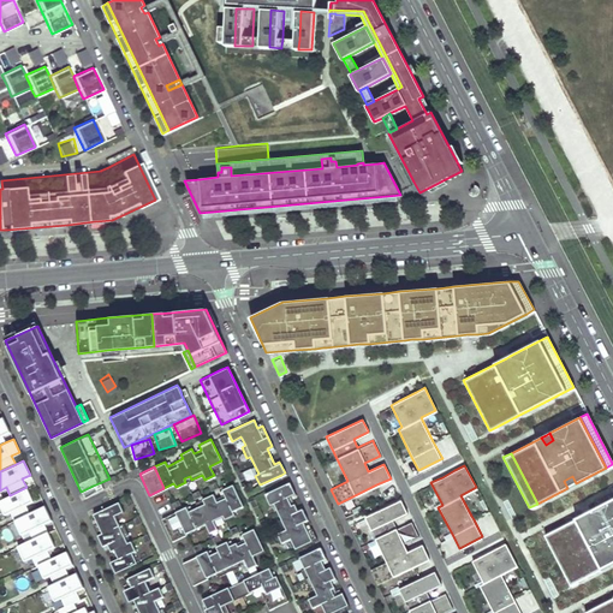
[(576,483),(572,476),(564,481),(567,488),(576,483)]
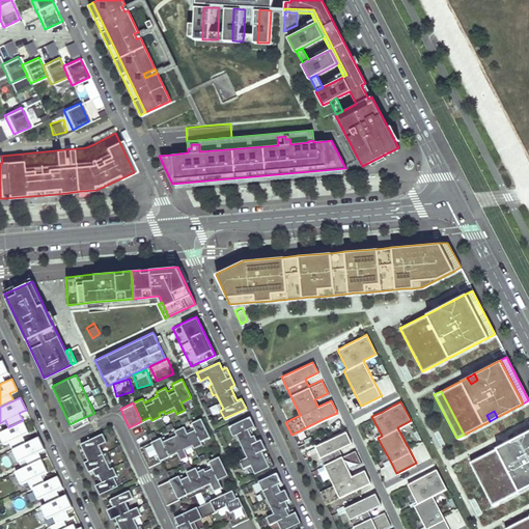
[(270,465),(272,464),(268,454),(263,456),(262,454),(260,449),(265,447),(259,438),(258,439),(255,440),(249,426),(251,425),(253,424),(249,415),(246,416),(227,425),(231,435),(234,434),(241,446),(238,447),(242,457),(238,460),(242,468),(249,464),(253,473),(270,465)]
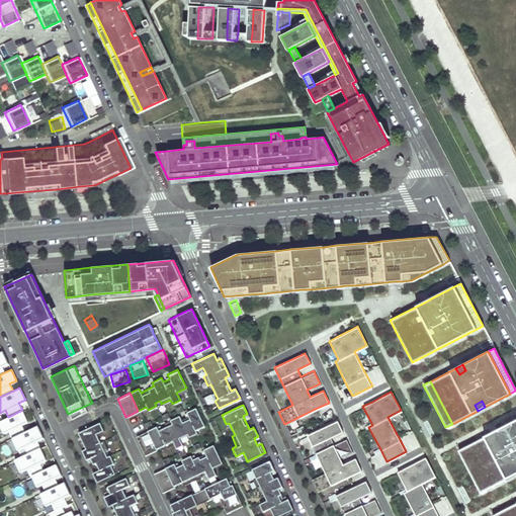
[(325,417),(335,412),(332,405),(321,410),(325,417)]
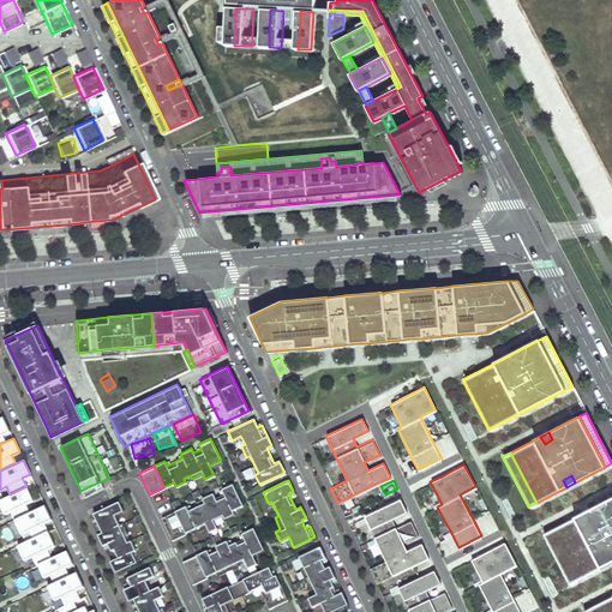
[(185,533),(184,532),(195,527),(197,531),(205,526),(209,532),(217,527),(214,517),(221,514),(223,517),(233,513),(232,509),(241,504),(232,483),(221,489),(221,490),(222,492),(214,497),(211,492),(203,497),(193,501),(196,505),(185,511),(184,509),(183,507),(160,517),(171,539),(185,533)]
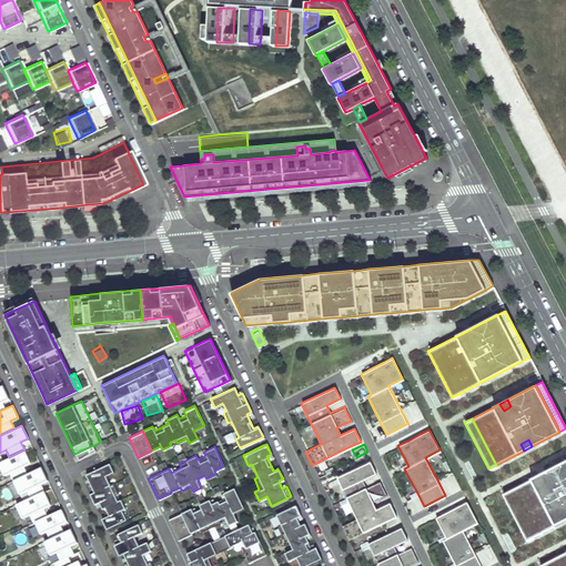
[(30,462),(24,450),(9,457),(0,461),(0,466),(3,474),(9,472),(12,479),(27,473),(22,465),(30,462)]
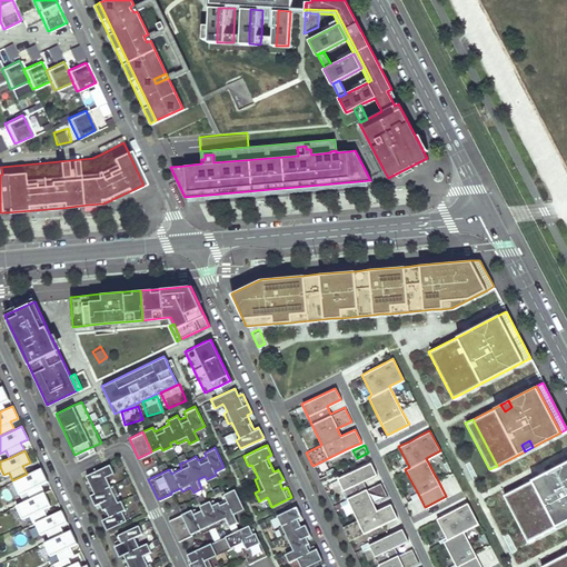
[(538,477),(509,491),(534,538),(563,524),(559,517),(566,513),(566,514),(566,461),(546,473),(548,479),(541,483),(538,477)]
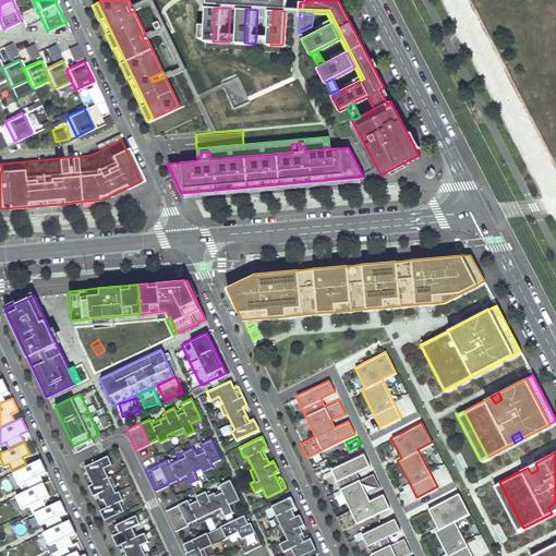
[(367,462),(363,454),(330,469),(349,509),(335,516),(341,530),(374,514),(388,507),(383,494),(369,500),(365,493),(378,486),(373,474),(372,472),(359,479),(355,471),(369,464),(367,462)]
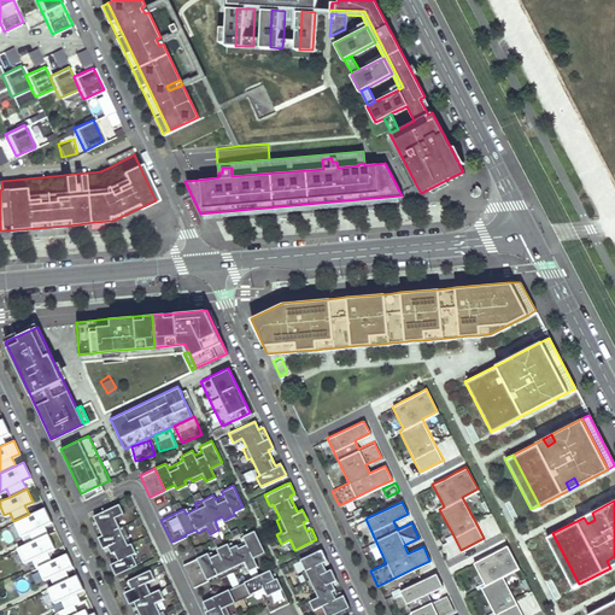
[(118,526),(113,516),(123,511),(118,503),(93,515),(95,522),(97,523),(92,526),(103,548),(104,546),(105,545),(113,562),(111,562),(110,563),(115,574),(119,572),(136,563),(132,554),(135,552),(130,542),(127,544),(124,538),(128,536),(122,525),(118,526)]
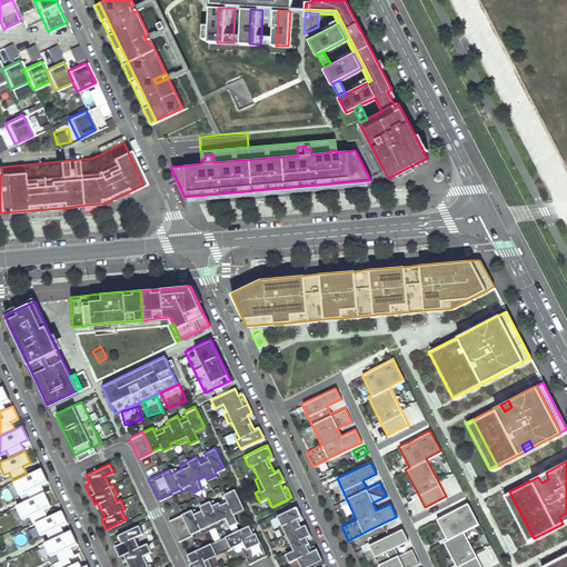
[(40,467),(27,474),(12,480),(19,493),(26,489),(30,498),(43,491),(40,484),(47,480),(40,467)]
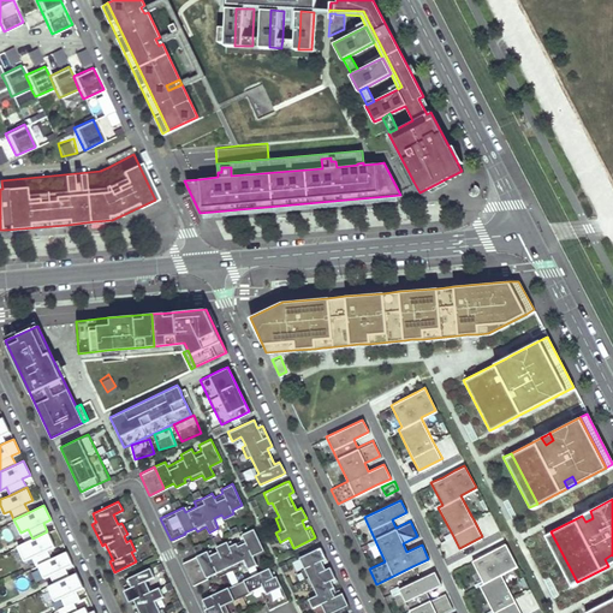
[(587,513),(582,516),(585,522),(593,518),(590,511),(587,513)]
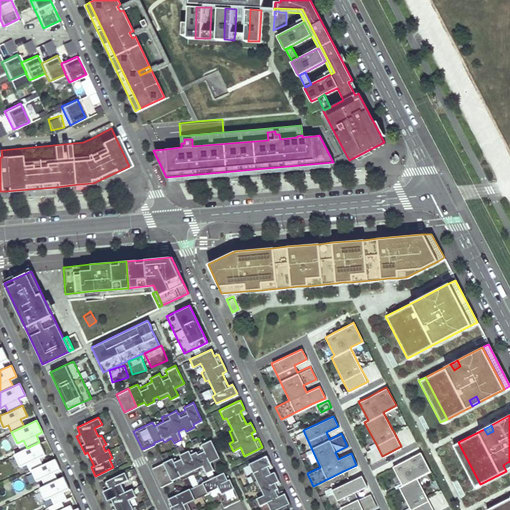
[(159,486),(172,480),(171,479),(179,476),(181,479),(187,476),(196,471),(198,470),(196,468),(201,465),(205,472),(210,470),(213,469),(209,461),(219,457),(210,439),(200,444),(202,448),(200,448),(190,453),(189,451),(188,450),(178,454),(180,458),(173,461),(172,459),(171,457),(150,467),(159,486)]
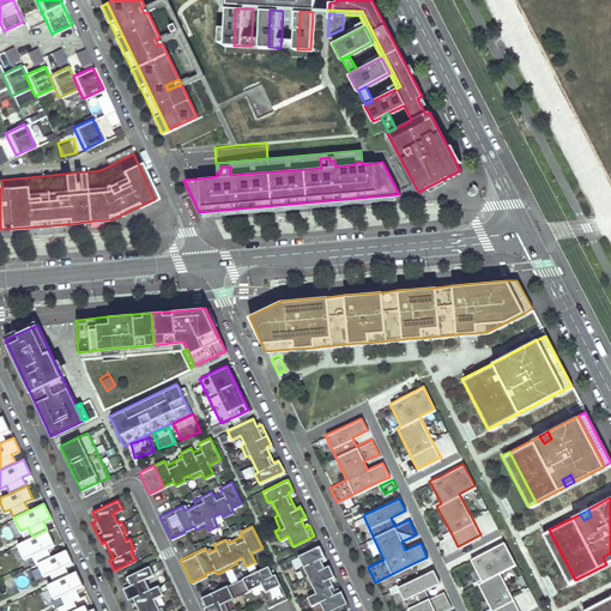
[(54,544),(47,530),(32,537),(17,543),(23,558),(32,554),(37,562),(50,556),(46,548),(54,544)]
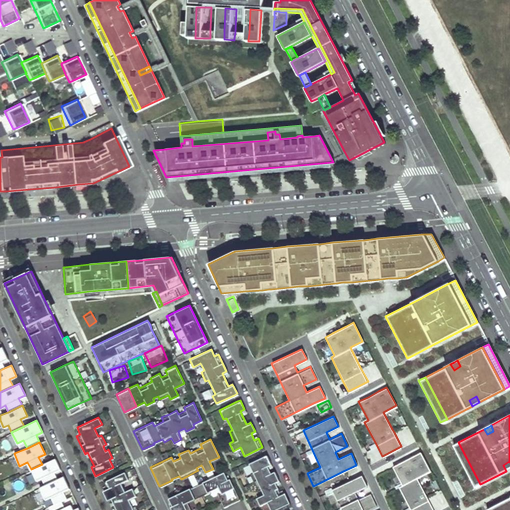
[(458,442),(452,445),(474,487),(480,484),(458,442)]
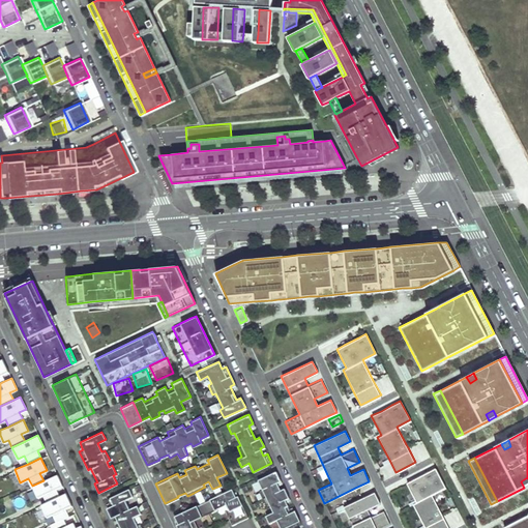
[(414,478),(406,482),(415,501),(412,503),(424,527),(423,527),(449,527),(443,515),(441,512),(432,493),(444,487),(435,467),(428,471),(414,478)]
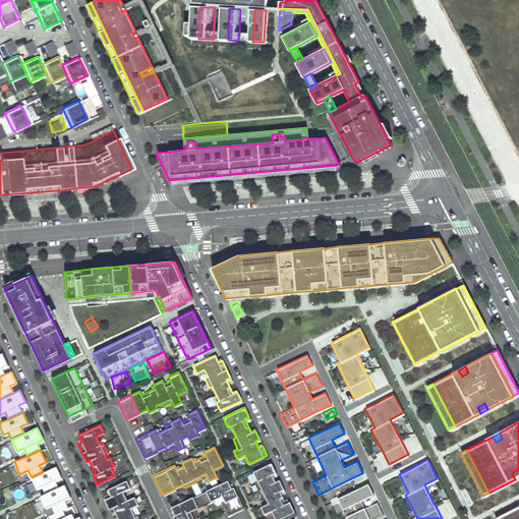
[(277,518),(290,513),(293,511),(289,501),(285,503),(284,502),(279,491),(281,489),(283,488),(279,479),(275,481),(271,474),(274,472),(275,472),(271,462),(268,464),(252,471),(256,480),(253,481),(262,499),(265,498),(267,503),(260,506),(264,514),(271,510),(275,518),(277,518)]
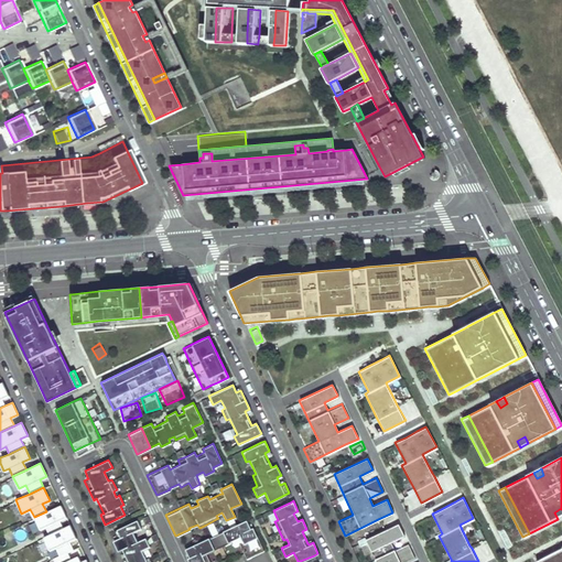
[(60,505),(46,511),(34,517),(40,529),(45,526),(49,533),(62,527),(58,520),(66,517),(60,505)]
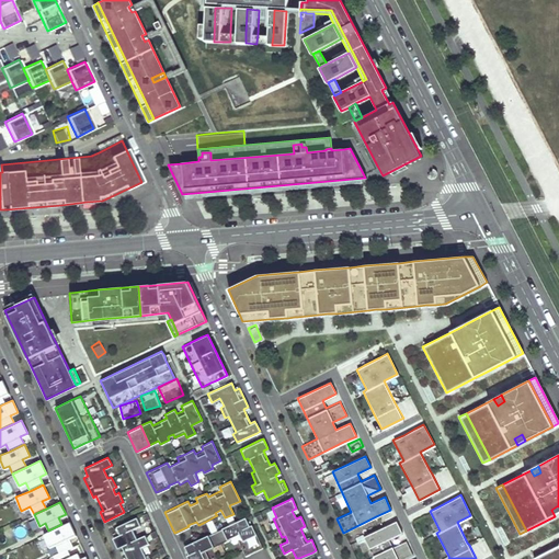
[(234,522),(230,515),(225,517),(228,524),(234,522)]
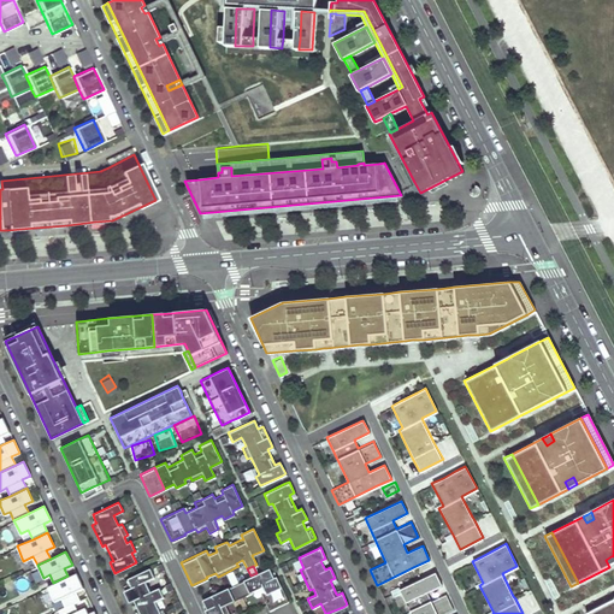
[(31,580),(40,577),(36,567),(28,571),(31,580)]
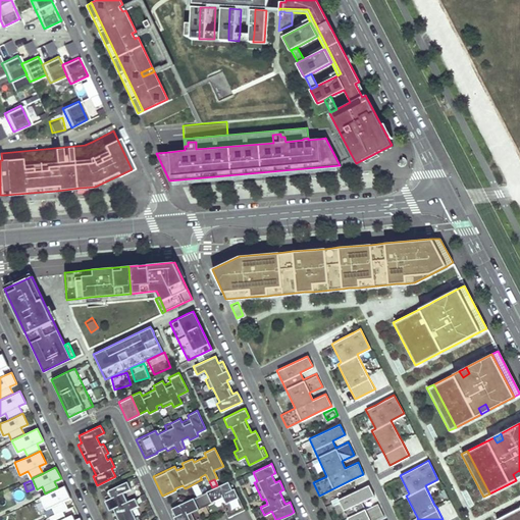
[(136,519),(131,509),(138,505),(134,497),(126,501),(122,491),(130,488),(126,480),(104,490),(107,496),(108,499),(104,500),(108,510),(112,508),(115,513),(116,515),(112,517),(113,519),(136,519)]
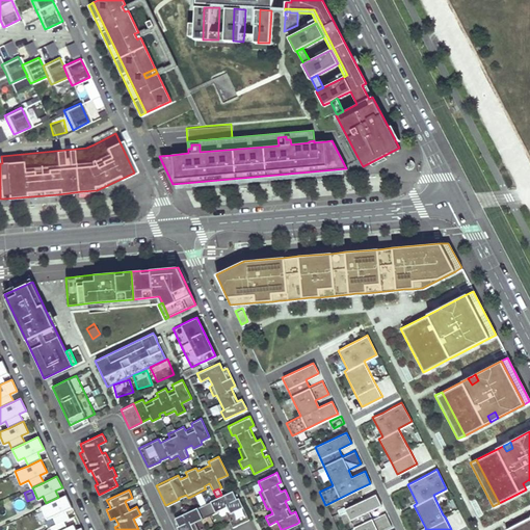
[(191,529),(192,529),(190,523),(193,522),(222,508),(226,506),(232,519),(229,521),(232,527),(236,525),(230,512),(242,506),(238,497),(236,498),(234,496),(232,489),(221,495),(216,497),(209,501),(200,505),(185,512),(174,518),(177,523),(178,526),(176,527),(177,529),(191,529)]
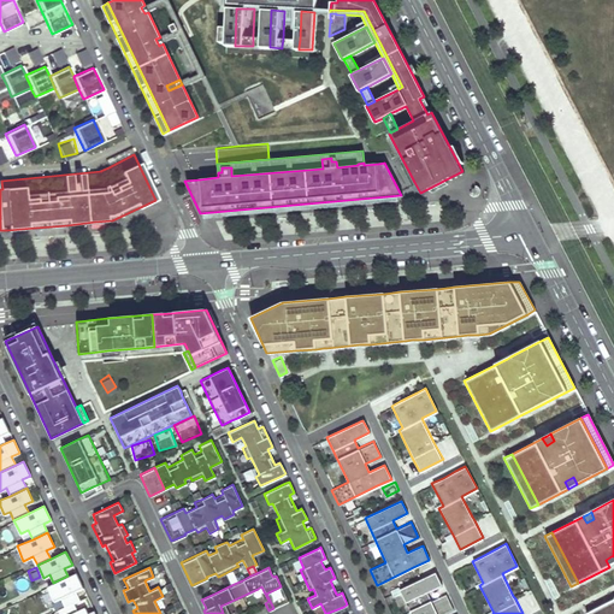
[(225,573),(231,585),(242,580),(236,567),(225,573)]
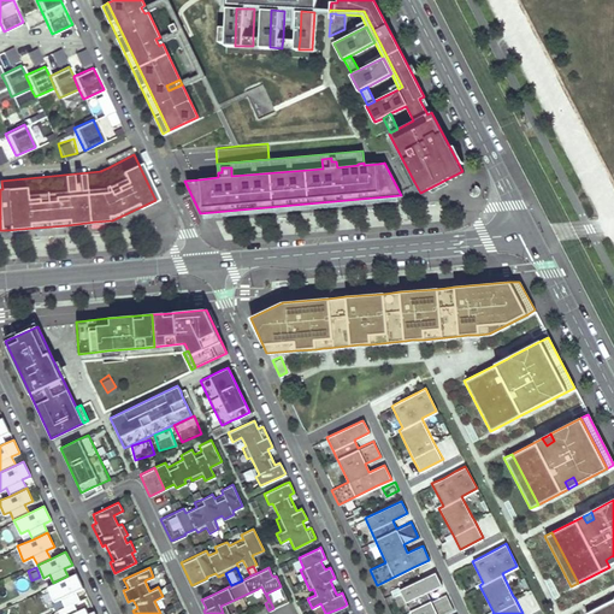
[(76,572),(68,576),(53,583),(47,586),(54,601),(60,597),(64,606),(72,602),(78,598),(75,590),(83,586),(76,572)]
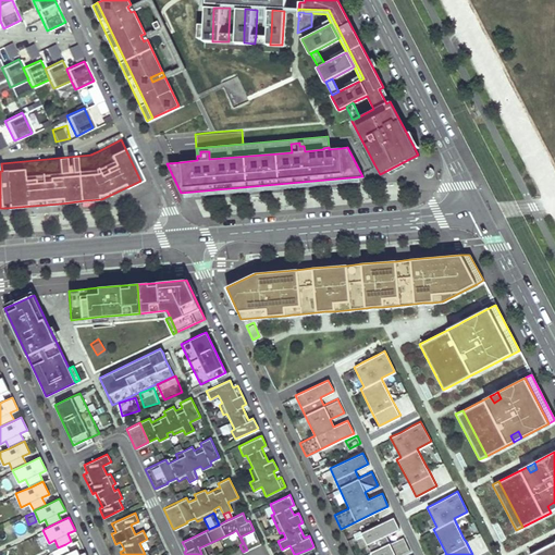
[(397,527),(393,517),(379,523),(360,532),(370,554),(396,554),(408,550),(403,538),(403,537),(389,542),(385,534),(398,528),(397,527)]
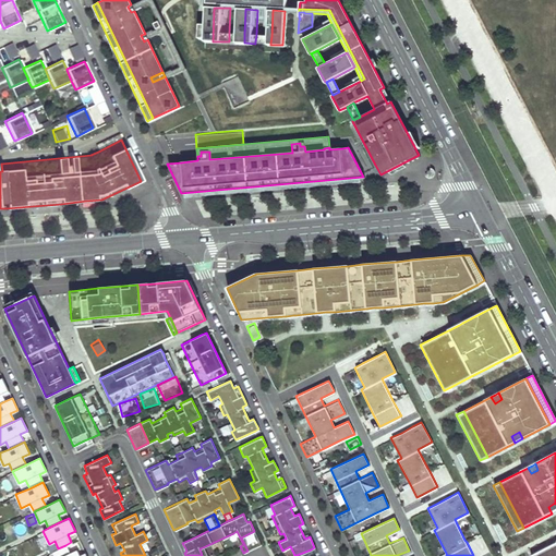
[(237,531),(233,533),(240,546),(243,544),(237,531)]
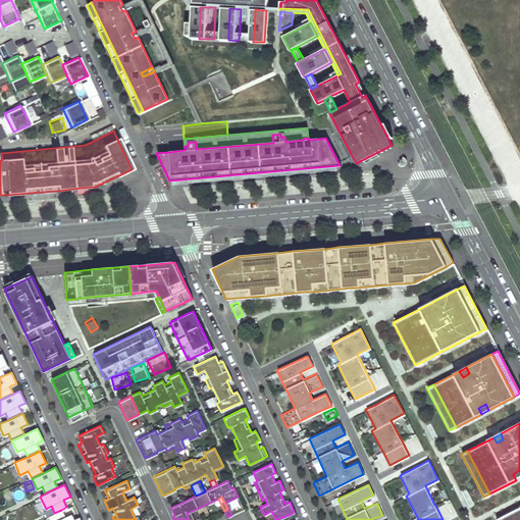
[(238,497),(225,503),(231,515),(243,509),(238,497)]
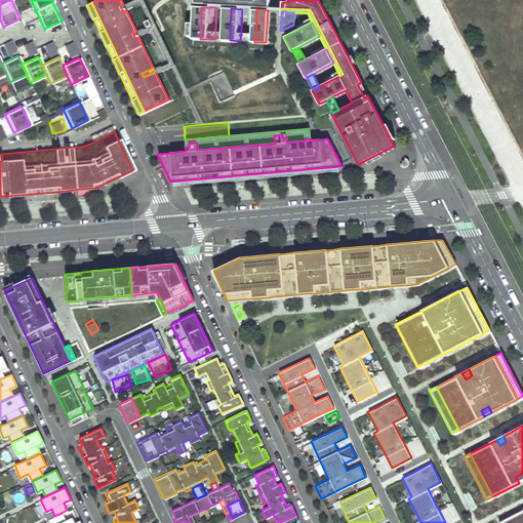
[(522,522),(522,509),(505,519),(506,522),(522,522)]
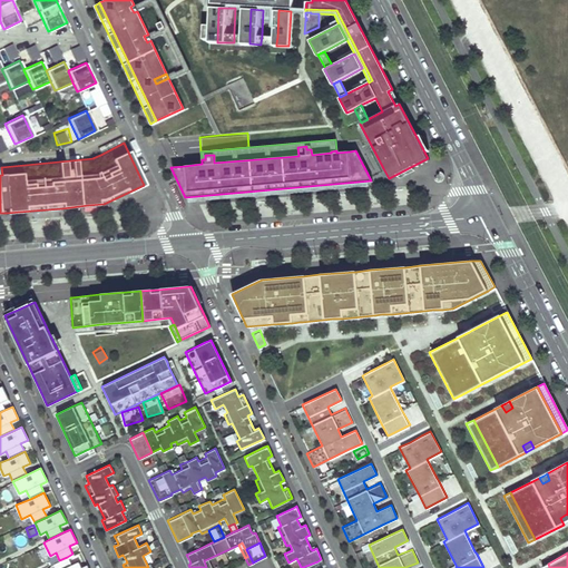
[(80,567),(78,561),(71,565),(67,557),(59,560),(54,562),(55,567),(80,567)]
